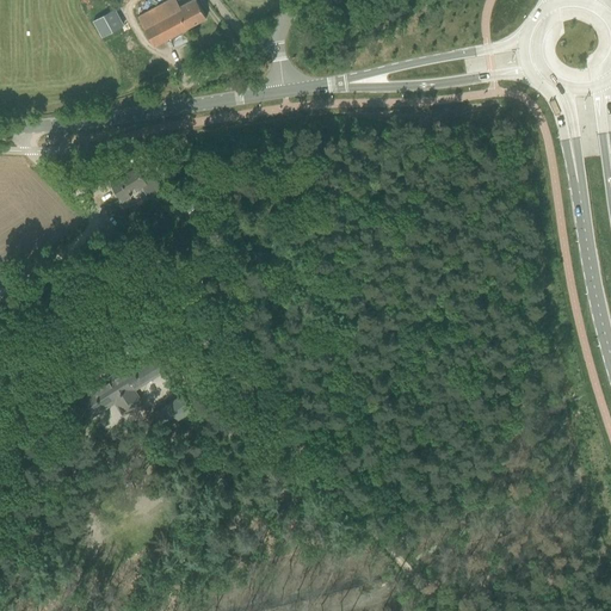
[(196,0),(191,0),(179,6),(176,0),(168,0),(137,17),(154,47),(205,18),(196,0)]
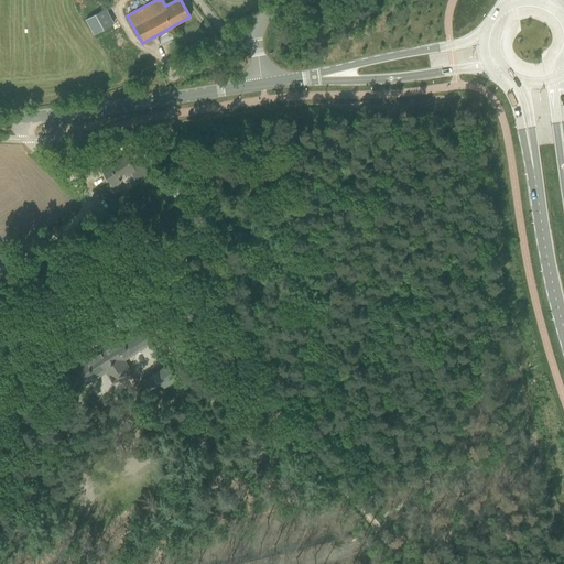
[(86,20),(94,34),(114,23),(106,9),(86,20)]
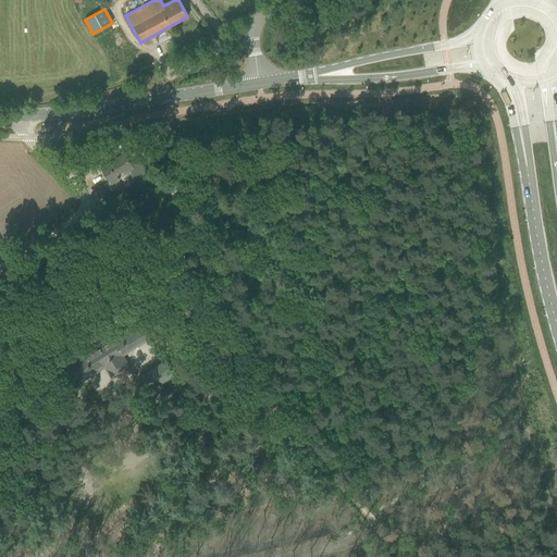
[(135,170),(130,162),(124,153),(108,163),(101,168),(111,184),(120,178),(118,175),(125,171),(127,174),(135,170)]
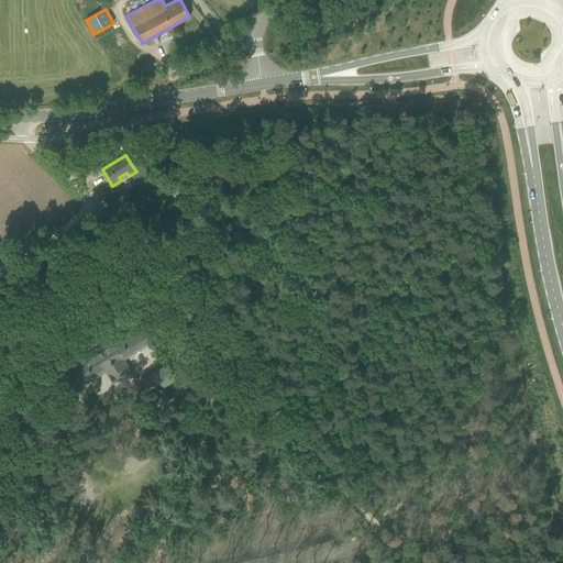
[(175,198),(180,195),(176,189),(172,192),(175,198)]
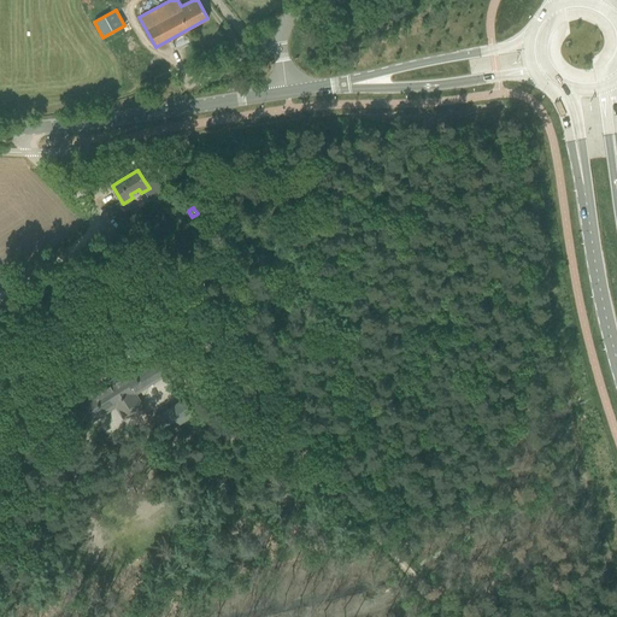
[(162,360),(162,362),(158,356),(133,371),(131,368),(72,405),(84,425),(97,418),(93,413),(112,401),(124,419),(144,407),(135,394),(169,372),(163,364),(164,363),(162,360)]
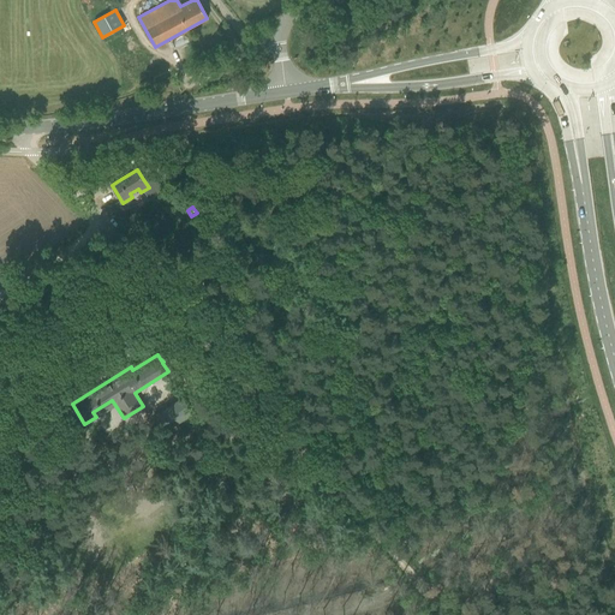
[(191,413),(181,398),(154,416),(163,431),(191,413)]
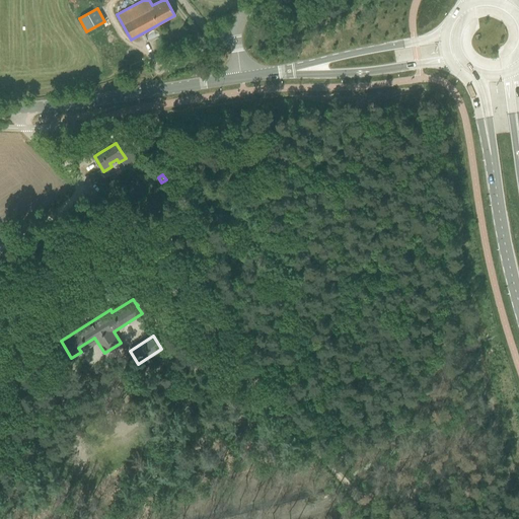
All buildings are outlined.
